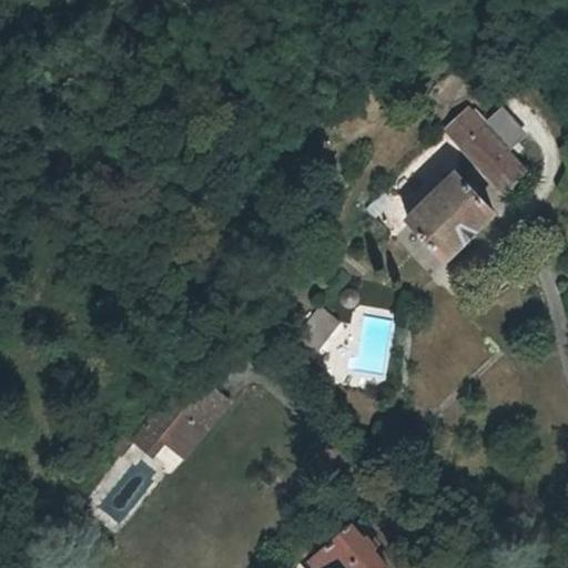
[(466,109),(450,124),(511,191),(529,172),(484,125),(489,120),(476,108),(472,112),(466,109)]
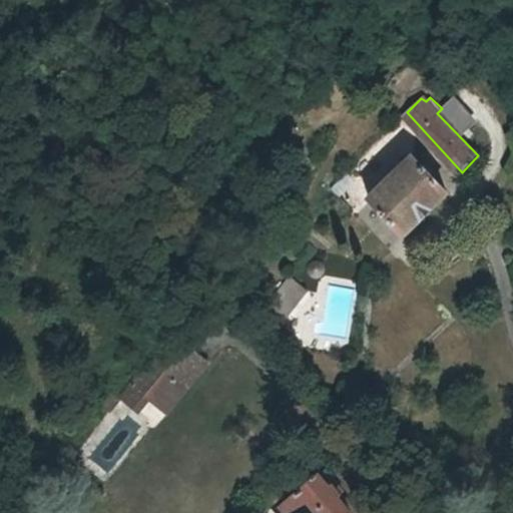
[(415,158),(368,202),(402,239),(448,194),(415,158)]
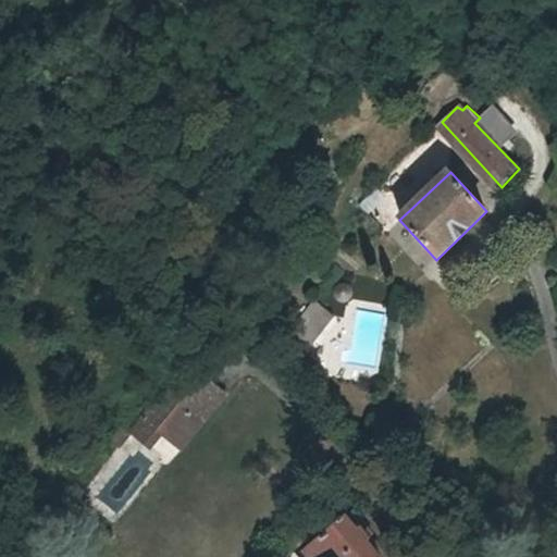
[(321,300),(297,326),(316,344),(339,320),(321,300)]
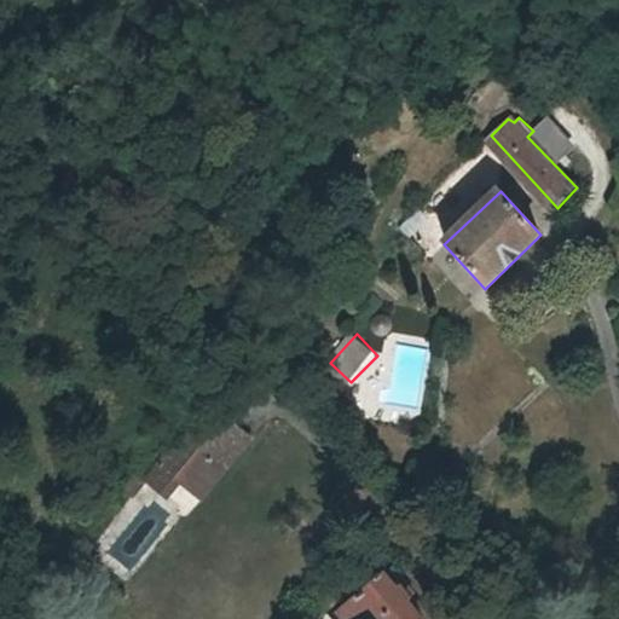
[(150,461),(163,473),(192,439),(202,444),(210,432),(204,424),(225,400),(210,387),(194,408),(167,439),(150,461)]
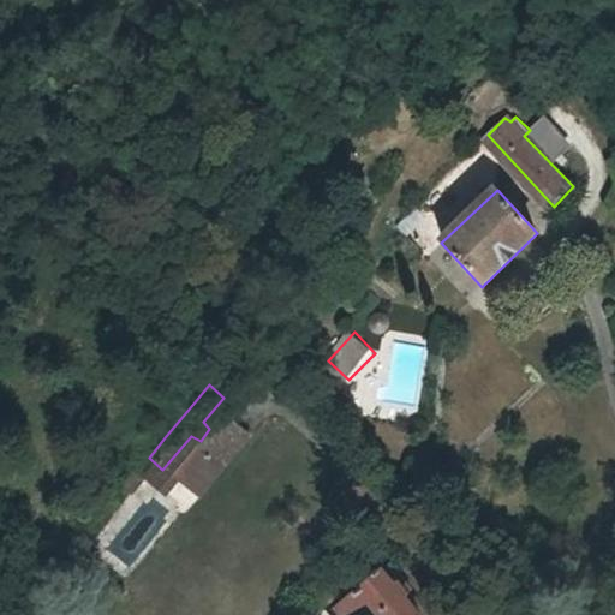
[(418,614),(390,573),(342,604),(348,614),(418,614)]
